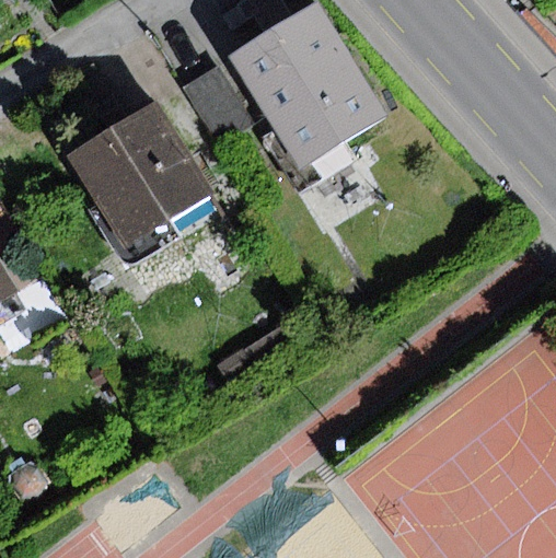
[(296,172),(387,119),(320,0),(317,0),(228,51),(296,172)]
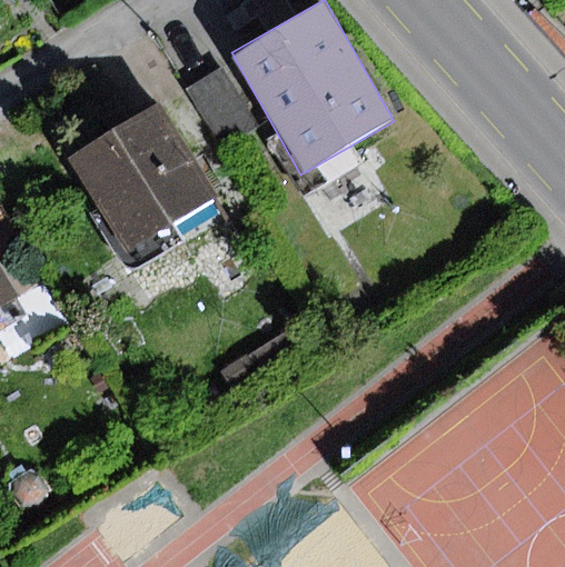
[(564,46),(531,12),(526,17),(564,60),(564,46)]
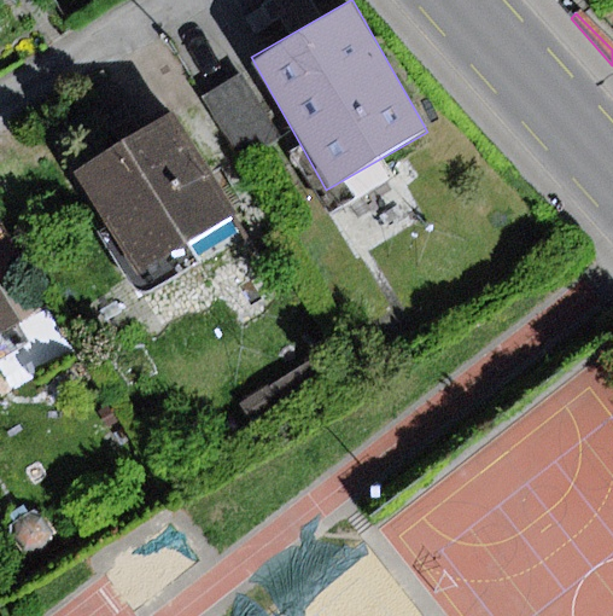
[(243,152),(273,141),(247,71),(216,82),(243,152)]
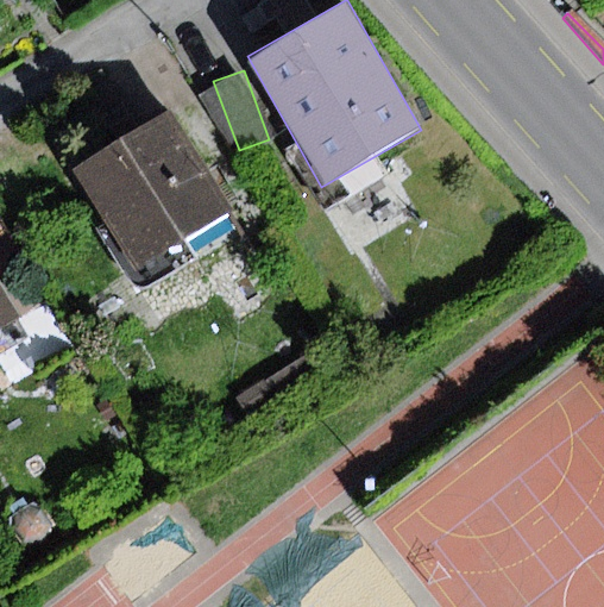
[(188,237),(197,255),(240,231),(170,108),(70,164),(130,269),(188,237)]
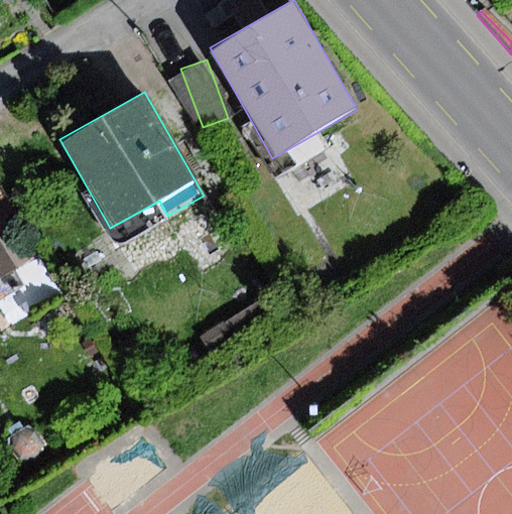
[(0,278),(12,271),(0,251),(0,278)]
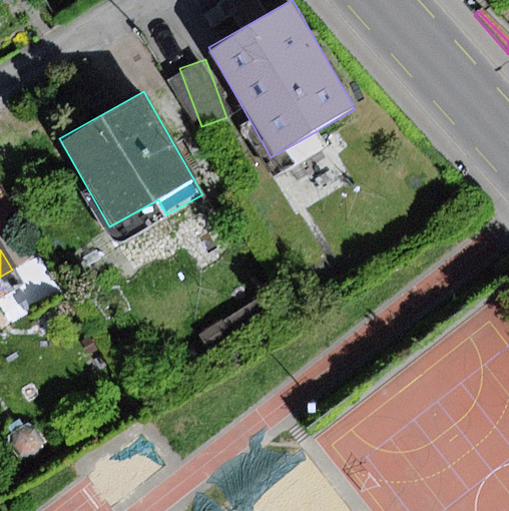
All buildings are outlined.
